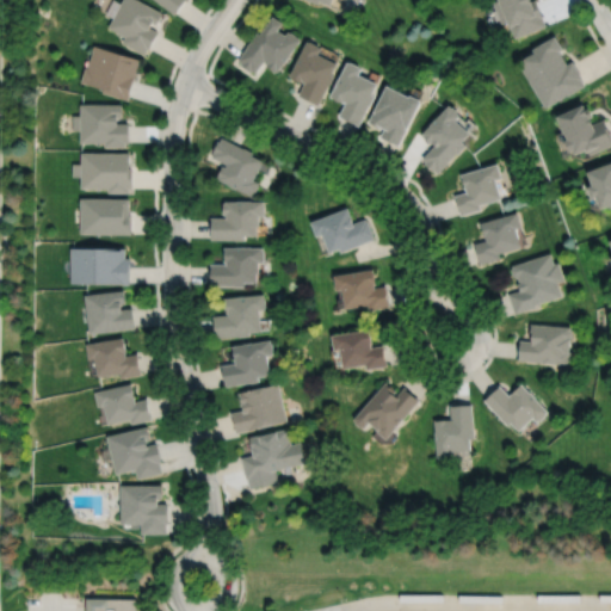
[(141,0),(122,0),(109,26),(125,36),(122,42),(144,54),(148,48),(149,49),(159,31),(150,26),(153,22),(156,23),(162,12),(141,0)]
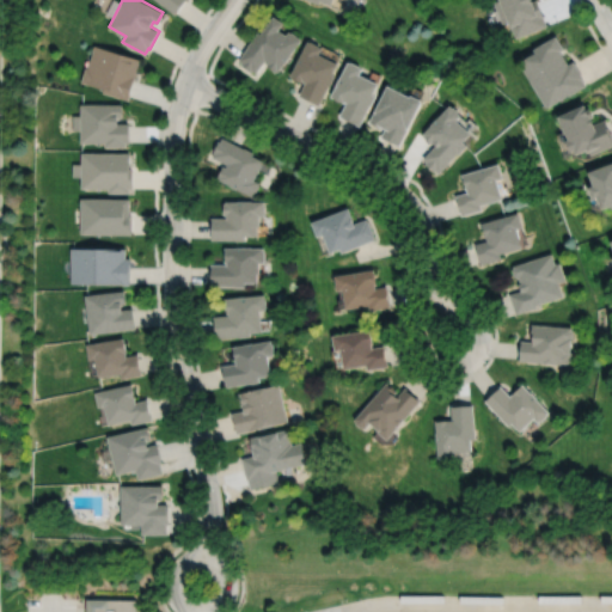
[(157,0),(176,13),(185,0),(157,0)]
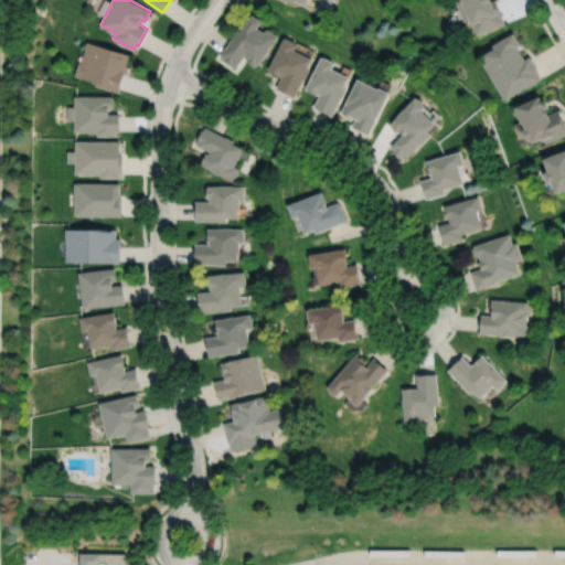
[(459,0),(467,21),(472,18),(479,34),(507,23),(503,14),(505,14),(500,0),(459,0)]
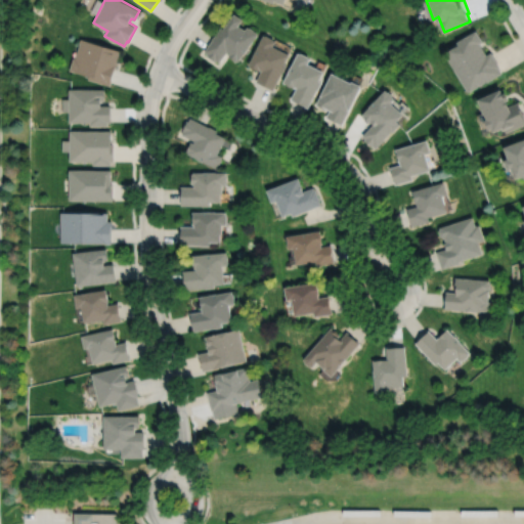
[(235,12),(224,28),(222,27),(205,51),(208,53),(207,54),(215,60),(216,59),(220,62),(227,51),(230,52),(228,55),(236,61),(237,59),(238,60),(258,34),(257,33),(257,32),(250,27),(248,26),(246,29),(238,25),(244,18),(235,12)]
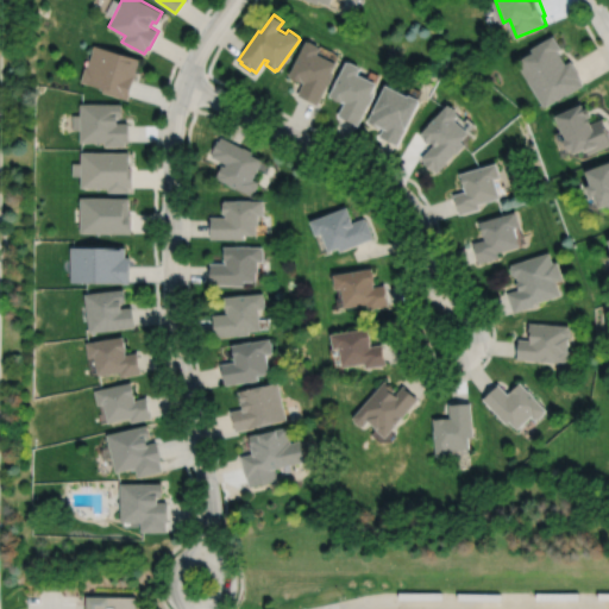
[(556,35),(534,48),(535,50),(523,58),(527,66),(525,68),(546,106),(567,93),(569,94),(585,85),(582,77),(583,76),(573,60),(567,63),(560,50),(564,48),(556,35)]
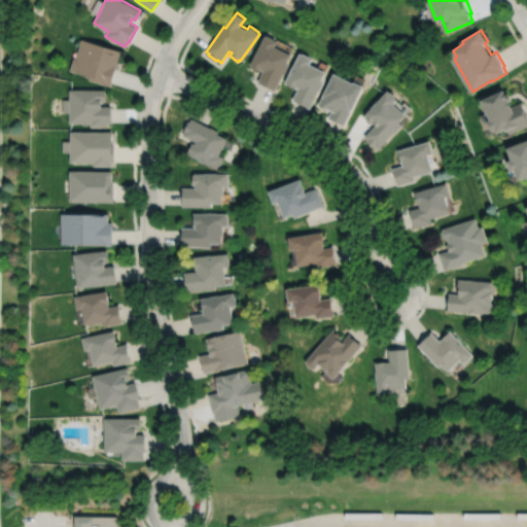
[(266,34),(250,64),(253,66),(254,68),(257,70),(260,69),(262,70),(264,69),(265,70),(258,81),(275,91),(284,72),(285,73),(289,64),(287,63),(291,54),(275,45),(278,40),(276,39),(276,38),(269,34),(268,35),(266,34)]
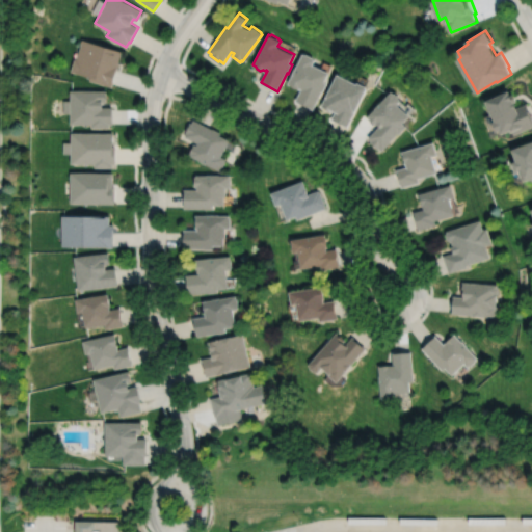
[(82,38),(77,57),(75,57),(71,70),(90,75),(88,80),(112,86),(118,65),(117,65),(122,50),(82,38)]
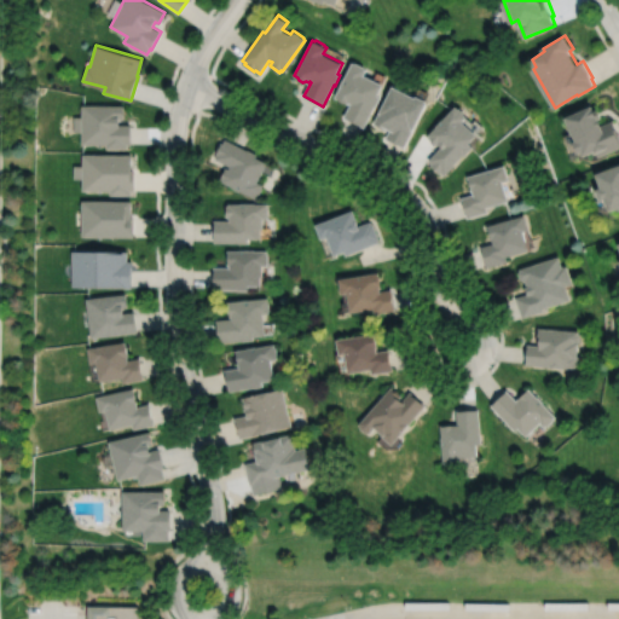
[(353,61),(335,97),(351,104),(345,116),(365,127),(375,105),(376,106),(381,96),(379,94),(383,84),(364,74),(368,68),(365,67),(366,65),(356,61),(356,62),(353,61)]
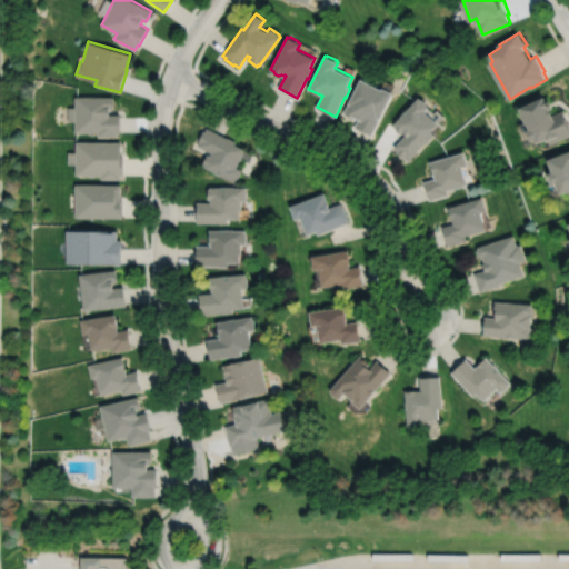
[(361,78),(343,113),(358,120),(355,127),(371,136),(392,93),(392,91),(383,87),(381,88),(361,78)]
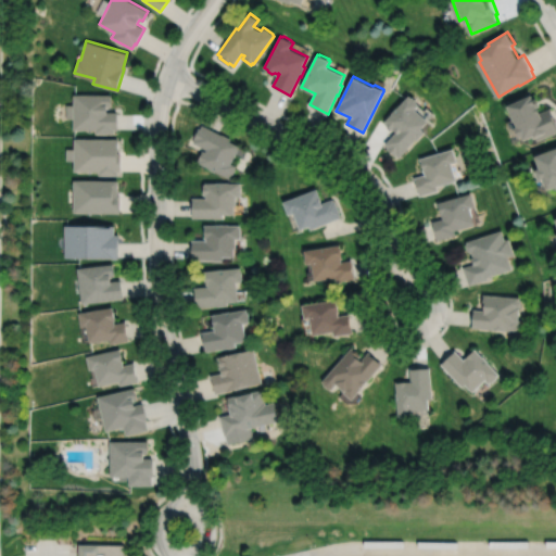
[(74,93),(74,103),(65,103),(65,117),(73,117),(73,128),(93,128),(93,134),(114,134),(114,129),(117,129),(117,112),(106,112),(106,106),(111,106),(111,93),(74,93)]
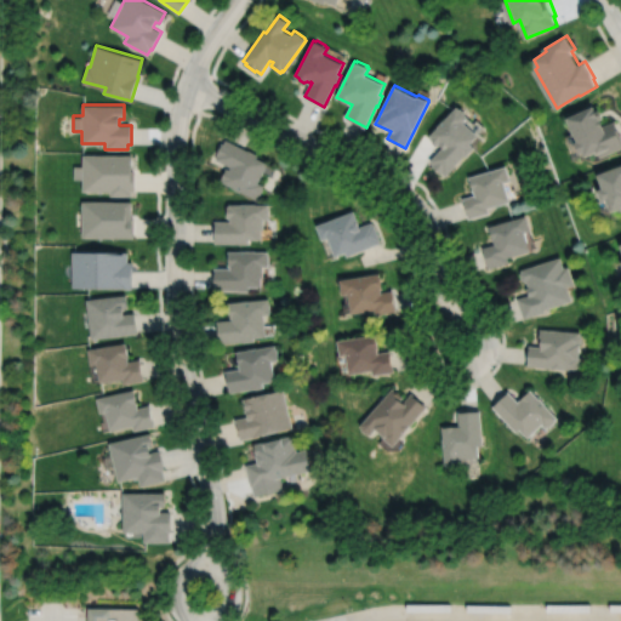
[(571,117),(581,140),(579,141),(585,152),(586,152),(588,155),(599,151),(602,158),(620,148),(620,127),(617,120),(607,125),(604,119),(605,118),(602,109),(599,110),(597,104),(571,117)]
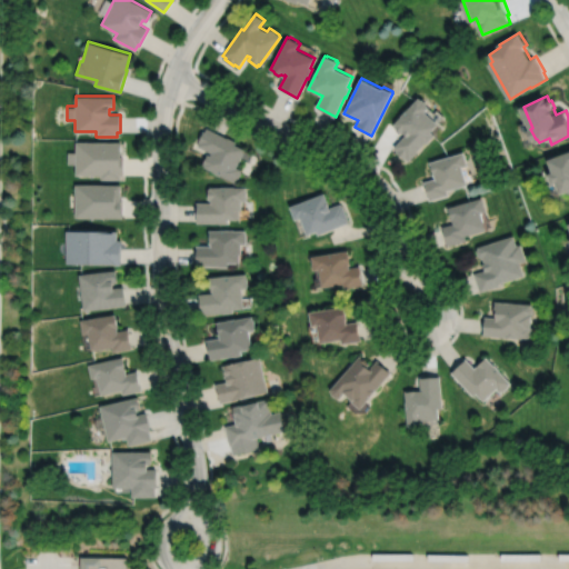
[(420,97),(408,109),(407,109),(401,115),(402,116),(395,123),(396,125),(395,126),(402,133),(403,132),(407,135),(395,148),(398,150),(397,151),(405,159),(406,158),(409,160),(426,142),(428,143),(436,135),(431,130),(439,122),(426,110),(430,106),(427,103),(428,103),(422,98),(422,99),(420,97)]
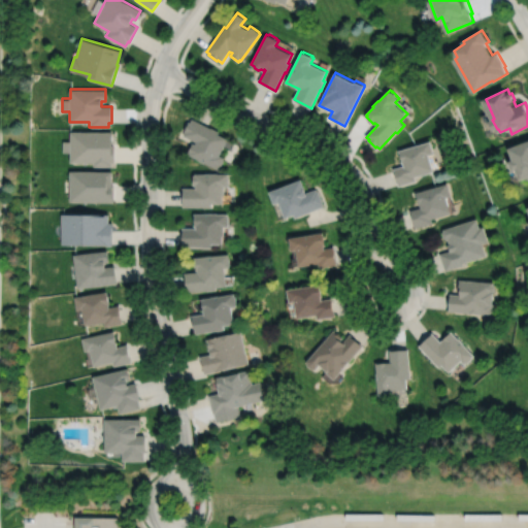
[(192,119),(191,122),(189,122),(185,131),(186,132),(184,135),(196,141),(195,143),(194,142),(194,143),(192,143),(188,152),(189,153),(188,154),(219,169),(220,167),(221,168),(225,160),(224,159),(224,158),(220,155),(228,138),(218,134),(220,131),(211,127),(210,128),(192,119)]
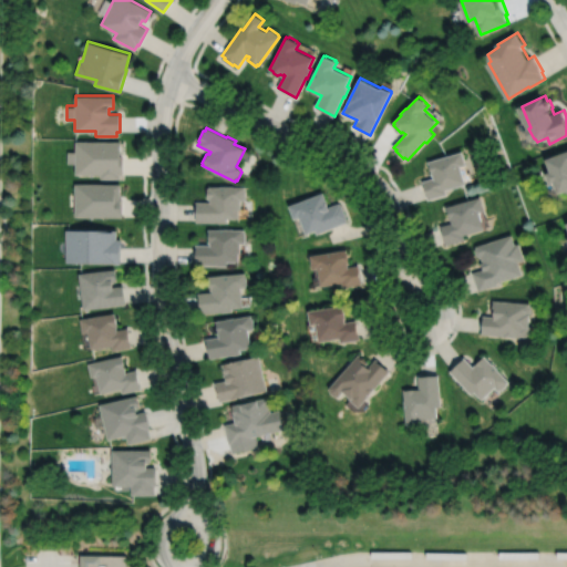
[(76,140),(75,173),(101,173),(101,178),(120,178),(120,175),(123,175),(123,156),(121,156),(121,141),(76,140)]
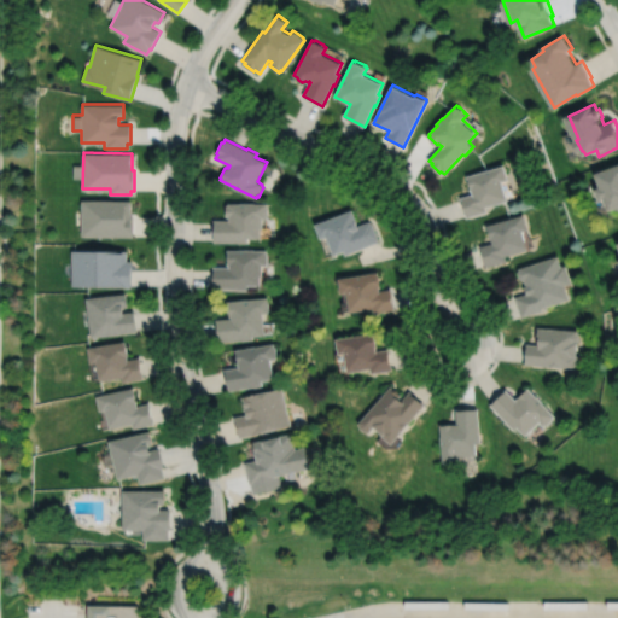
[(461,197),(467,217),(488,211),(487,207),(509,200),(503,181),(509,179),(506,164),(468,175),(473,193),(461,197)]
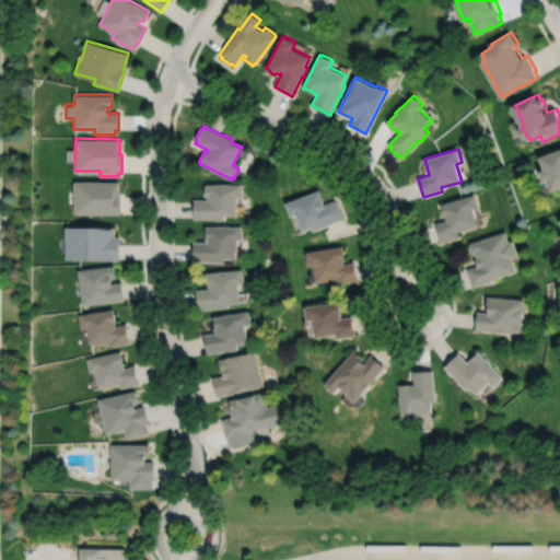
[(543,171),(547,168),(543,156),(559,150),(559,187),(553,190),(550,179),(547,181),(544,179),(541,174),(543,171)]
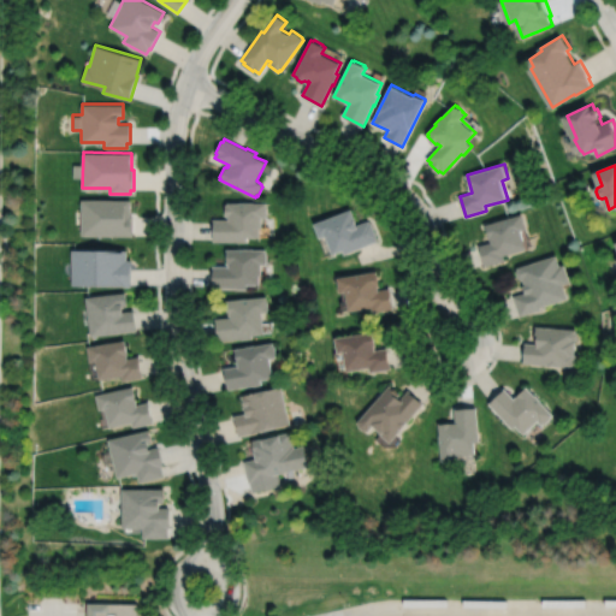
[(82,197),(82,234),(132,235),(132,215),(131,215),(131,199),(82,197)]
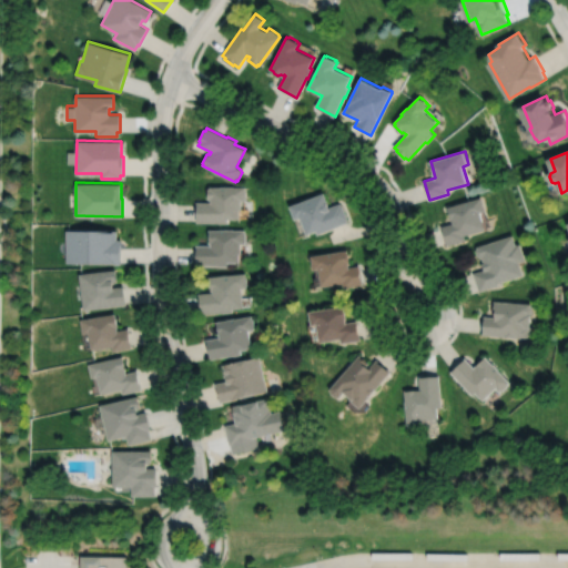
[(196,202),(196,223),(229,223),(229,219),(240,219),(240,210),(241,210),(241,201),(245,201),(245,199),(246,199),(246,189),(245,189),(245,186),(234,186),(234,185),(220,185),(220,186),(210,186),(210,189),(208,189),(208,199),(210,199),(210,200),(211,200),(211,202),(196,202)]
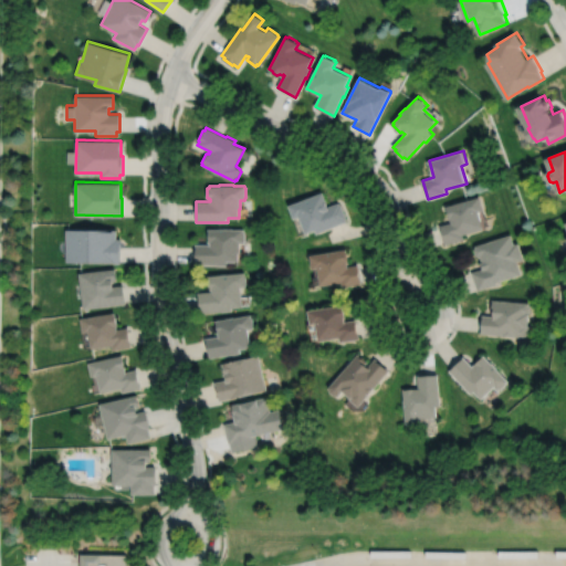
[(289,205),(294,218),(300,217),(306,233),(315,229),(317,233),(347,221),(346,219),(347,219),(342,205),(341,205),(339,201),(328,206),(323,192),(289,205)]
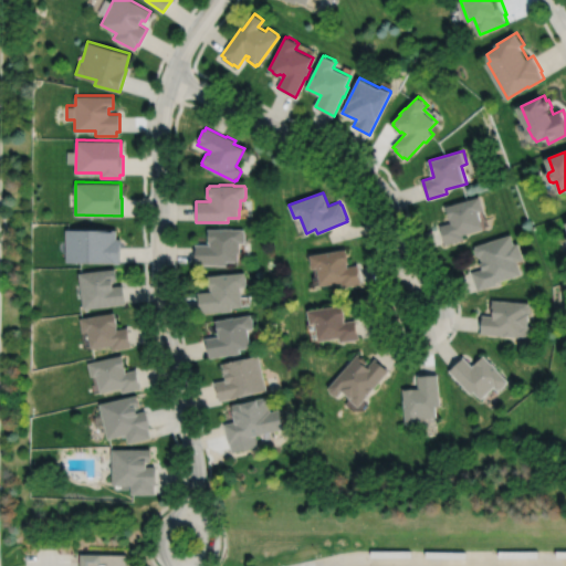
[(447,206),(452,222),(441,226),(446,244),(465,239),(464,234),(484,229),(479,211),(485,209),(481,196),(447,206)]
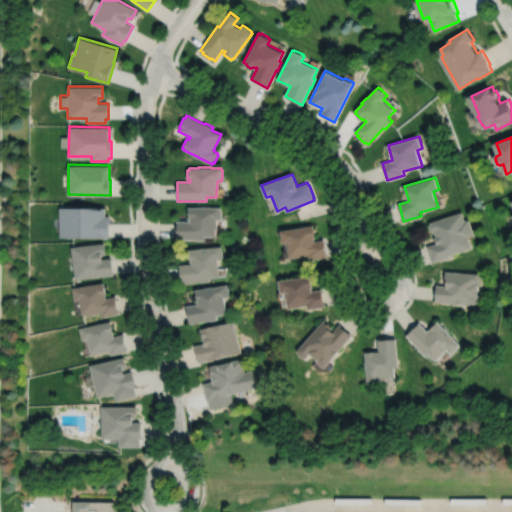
[(60,206),(60,236),(94,236),(94,238),(108,238),(108,224),(109,224),(109,216),(105,216),(105,208),(95,208),(95,207),(60,206)]
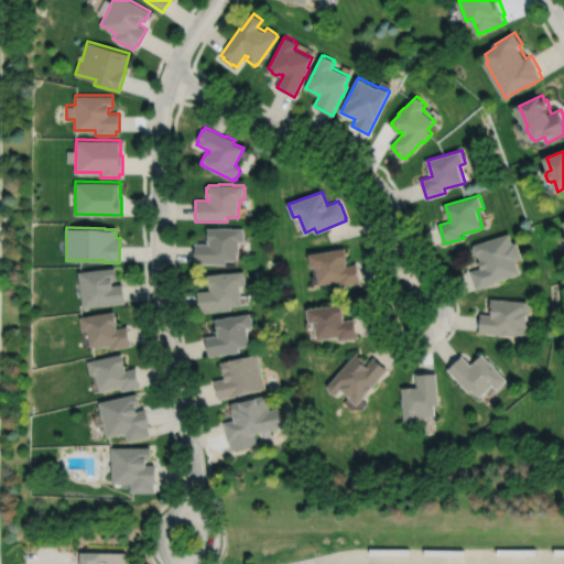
[(207,228),(207,242),(209,242),(209,243),(195,243),(195,263),(216,263),(216,264),(226,264),(226,260),(238,260),(238,251),(239,251),(239,242),(243,242),(243,240),(245,240),(245,230),(243,230),(243,228),(231,228),(218,228),(207,228)]
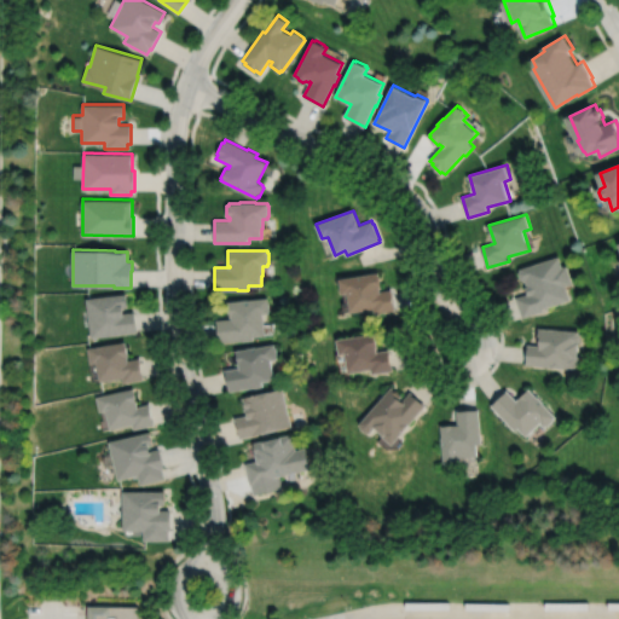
[(521,268),(521,271),(520,273),(522,279),(525,281),(525,282),(526,281),(528,287),(527,288),(528,294),(518,298),(524,318),(545,311),(544,308),(572,300),(567,285),(574,284),(568,266),(563,267),(561,256),(521,268)]
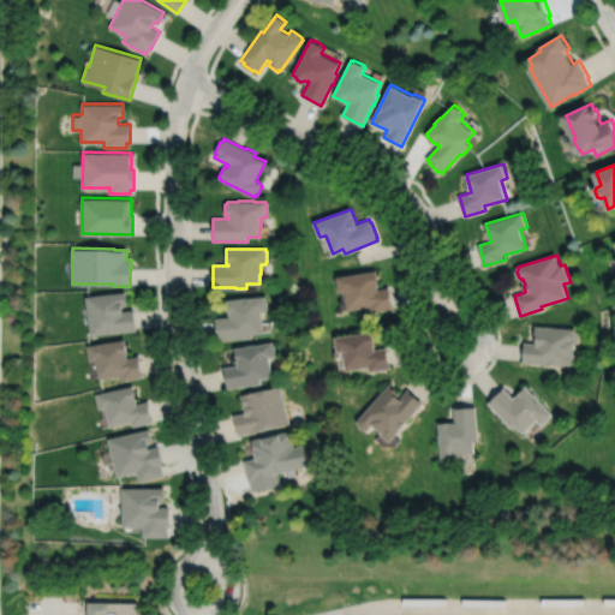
[(338,278),(340,292),(346,291),(350,310),(371,306),(372,311),(394,308),(390,287),(378,290),(378,287),(380,286),(377,270),(338,278)]
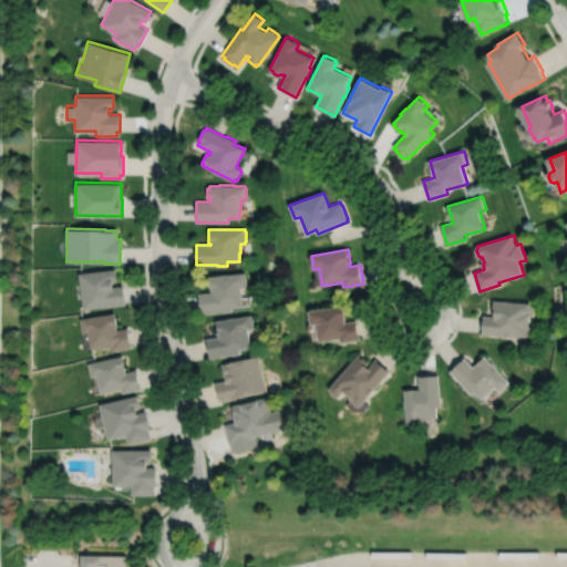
[(79,272),(83,308),(107,306),(107,307),(125,305),(123,286),(113,287),(112,281),(116,281),(115,268),(79,272)]
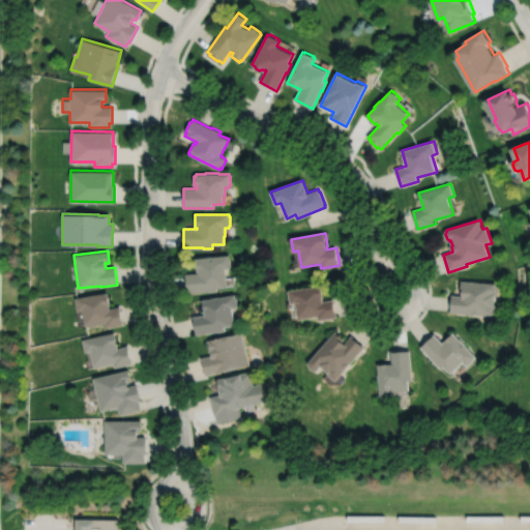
[(196,259),(197,272),(198,272),(199,273),(185,274),(187,294),(207,292),(217,291),(216,289),(227,287),(225,269),(231,268),(230,267),(231,266),(230,257),(229,258),(229,255),(196,259)]
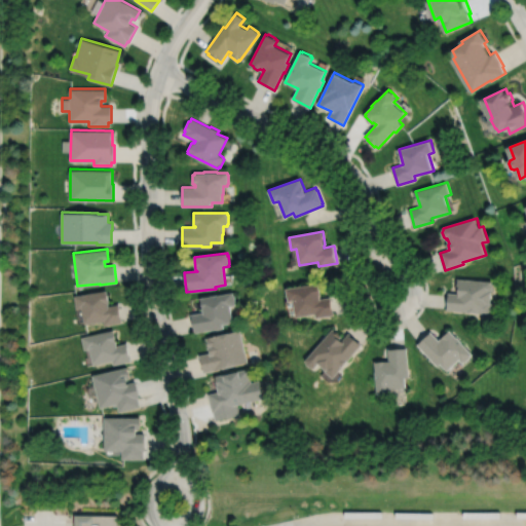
[(449,293),(448,310),(491,314),(492,302),(491,302),(492,292),(494,290),(494,286),(493,284),(493,282),(459,278),(458,291),(460,291),(459,294),(449,293)]
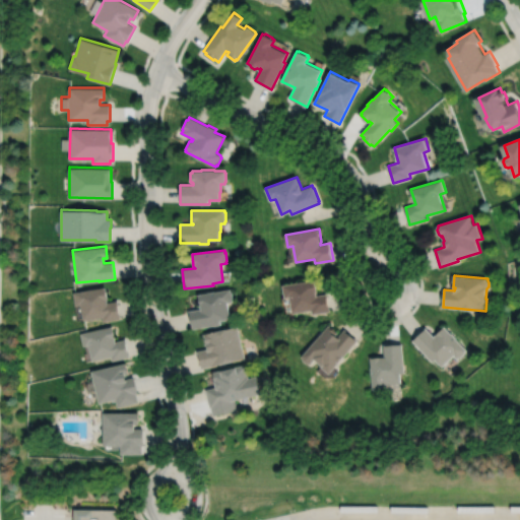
[(283,285),(285,298),(290,298),(293,314),(312,311),(313,315),(330,312),(328,294),(317,296),(315,280),(283,285)]
